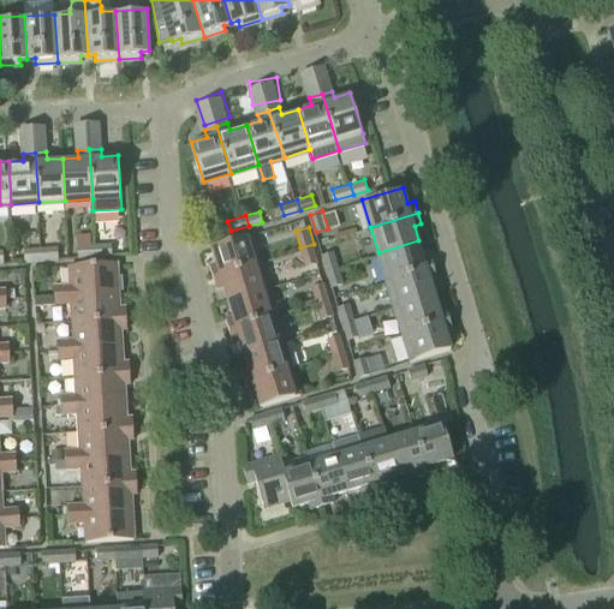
[(213,274),(261,260),(252,233),(212,245),(216,261),(210,263),(213,274)]
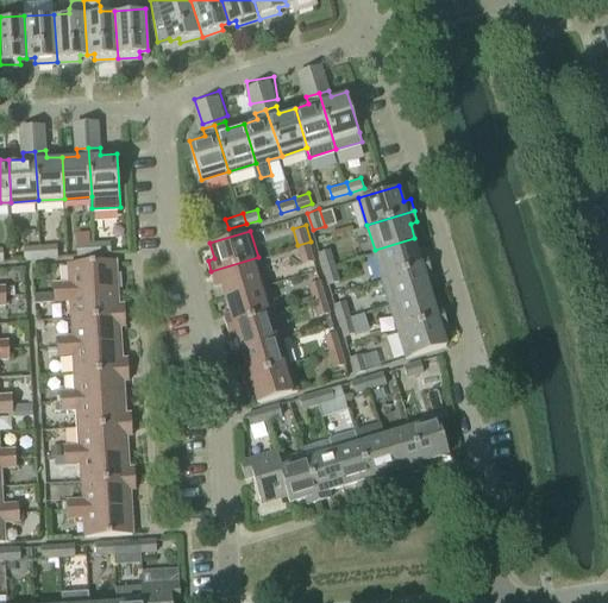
[(414,238),(375,250),(382,276),(430,262),(426,251),(419,253),(414,238)]
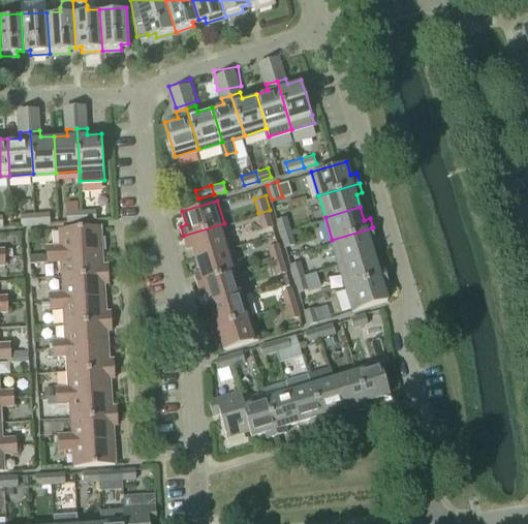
[(96,208),(83,209),(83,218),(96,217),(96,208)]
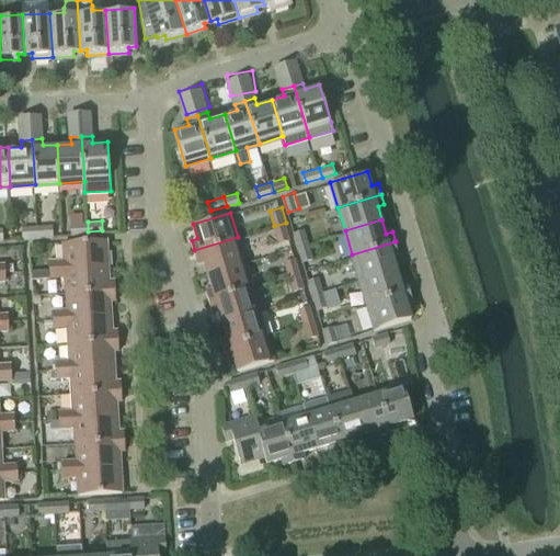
[(88,231),(88,222),(71,223),(72,233),(88,231)]
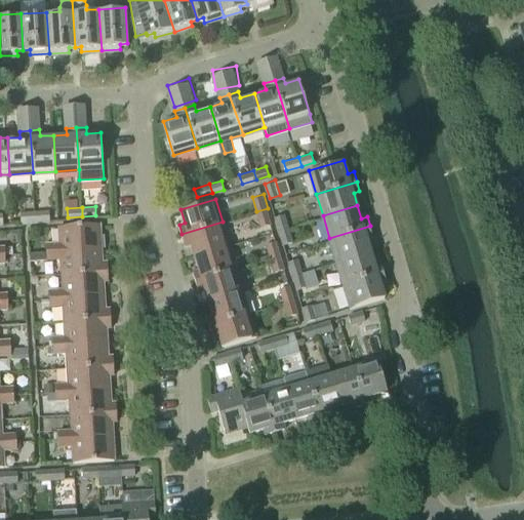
[(35,209),(36,221),(51,220),(50,208),(35,209)]
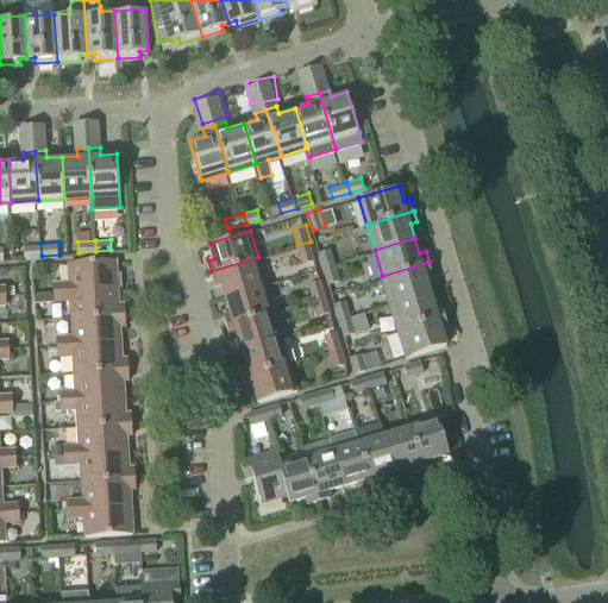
[(315,257),(311,242),(298,245),(302,262),(315,257)]
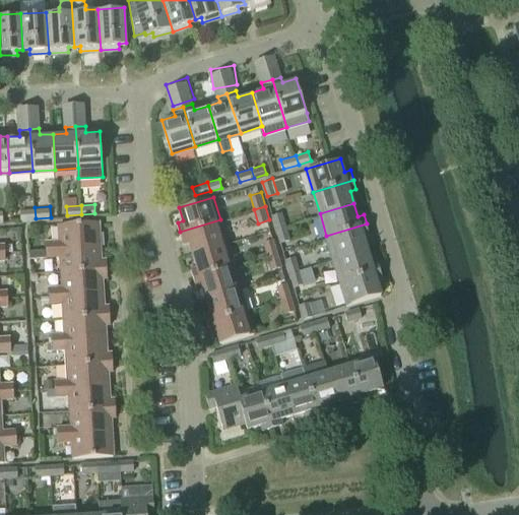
[(36,218),(35,207),(21,208),(22,218),(36,218)]
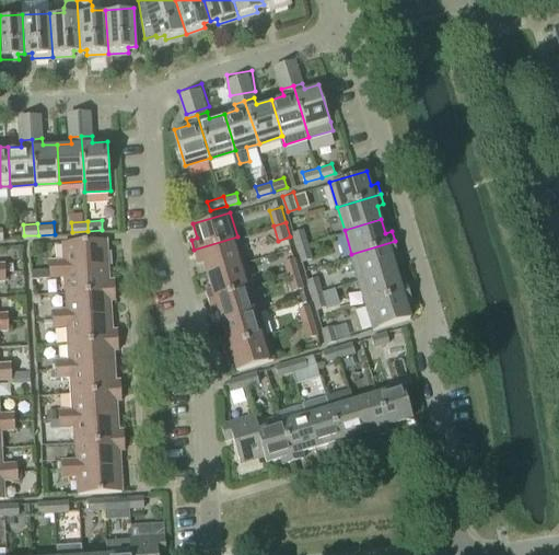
[(298,244),(309,241),(304,227),(293,230),(298,244)]
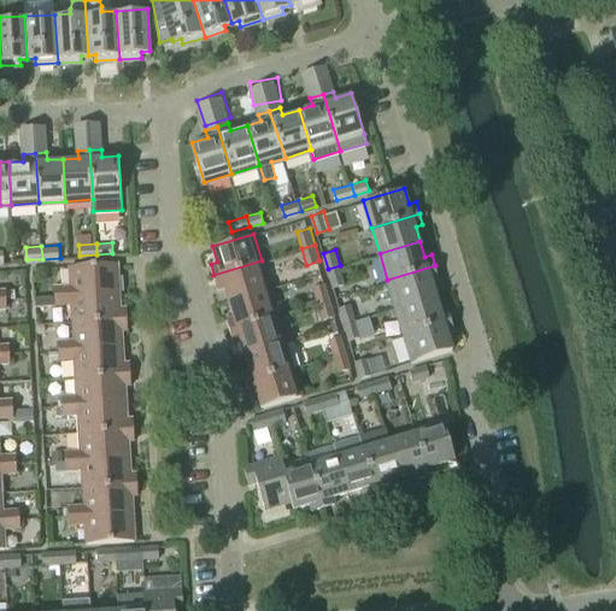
[(262,260),(213,275),(217,287),(224,285),(229,300),(270,287),(262,260)]
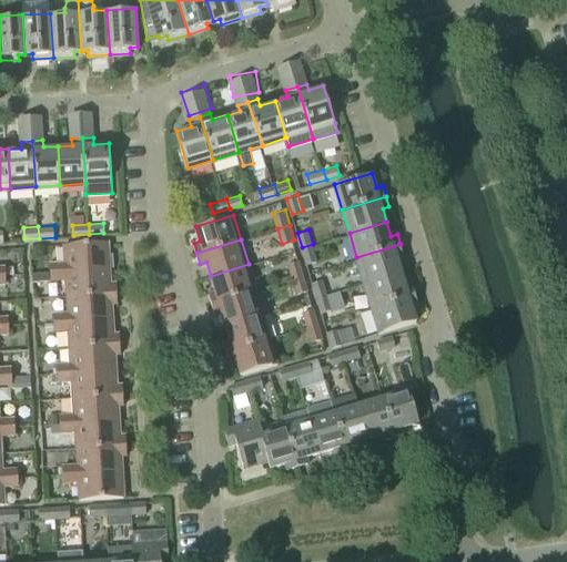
[(51,271),(110,267),(109,241),(64,243),(66,261),(50,262),(51,271)]
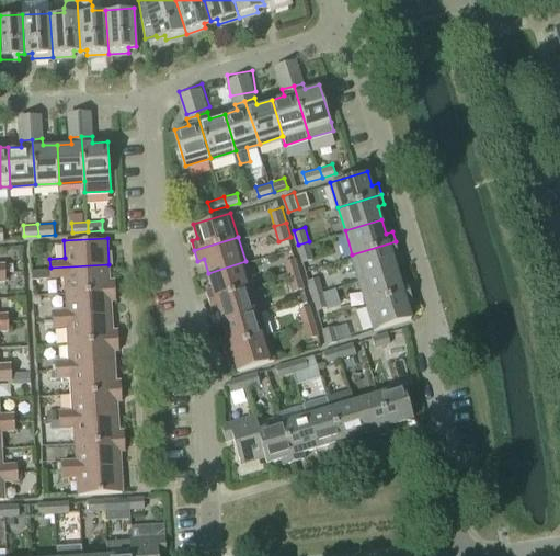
[(309,241),(298,245),(303,260),(313,257),(309,241)]
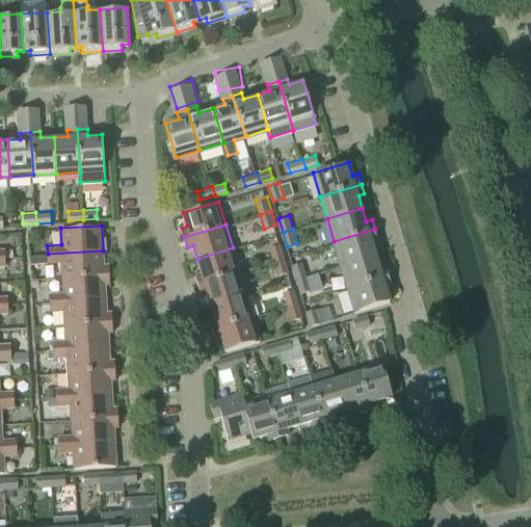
[(378,239),(375,229),(334,241),(341,264),(376,254),(372,240),(378,239)]
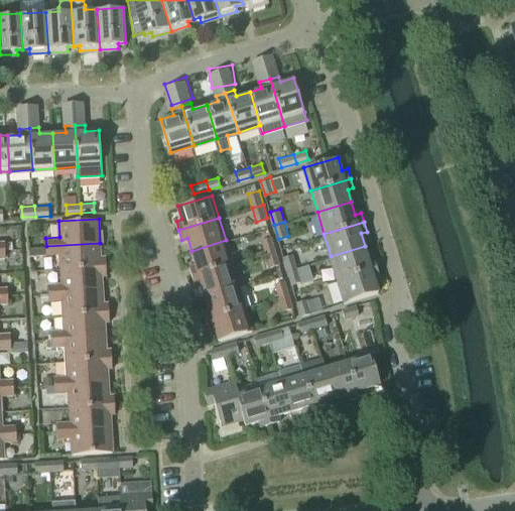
[(265,252),(276,248),(272,235),(261,238),(265,252)]
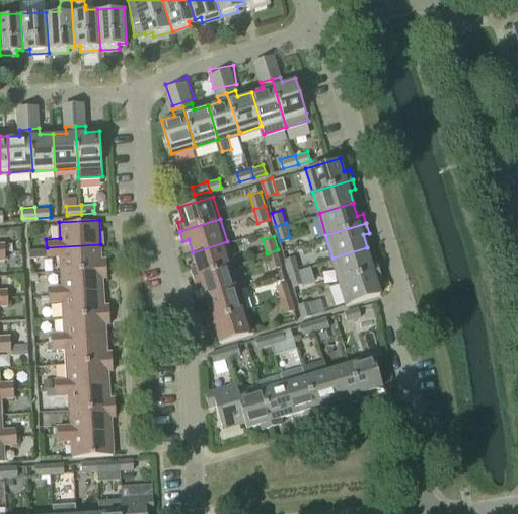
[(227,241),(193,252),(197,265),(191,267),(194,276),(233,264),(227,241)]
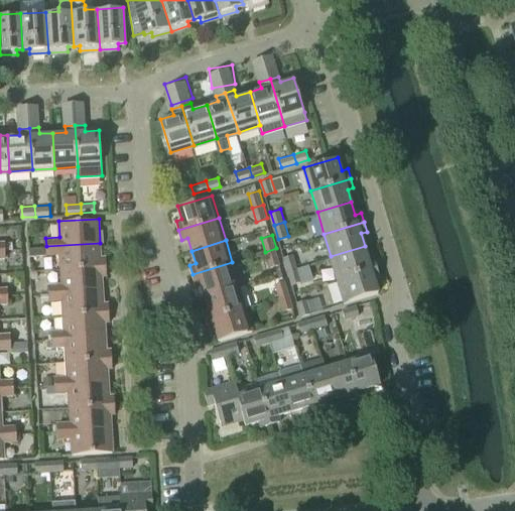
[(100,243),(46,246),(29,247),(30,254),(60,252),(60,267),(106,265),(106,255),(101,256),(100,243)]
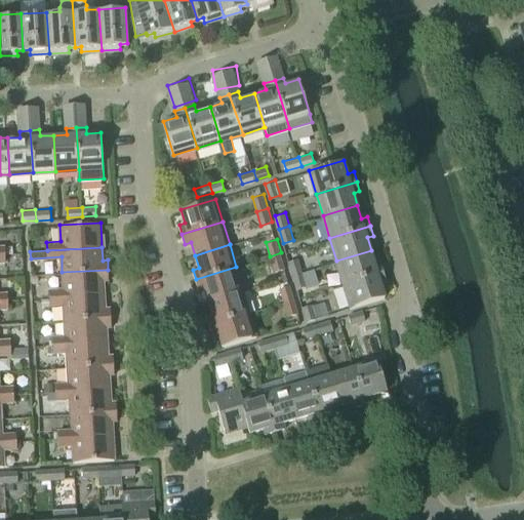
[(374,263),(371,250),(336,261),(344,283),(384,271),(380,262),(374,263)]
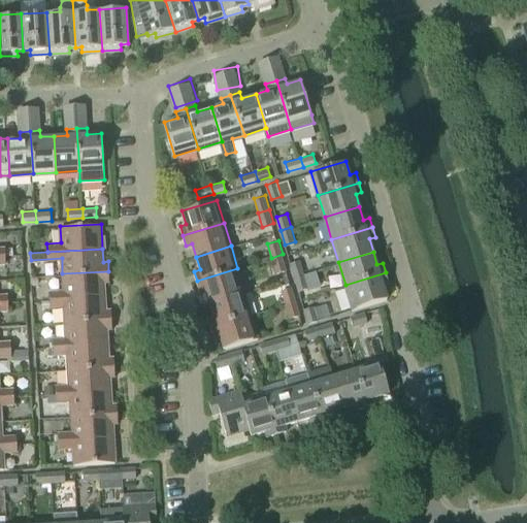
[(283,254),(271,258),(276,272),(287,268),(283,254)]
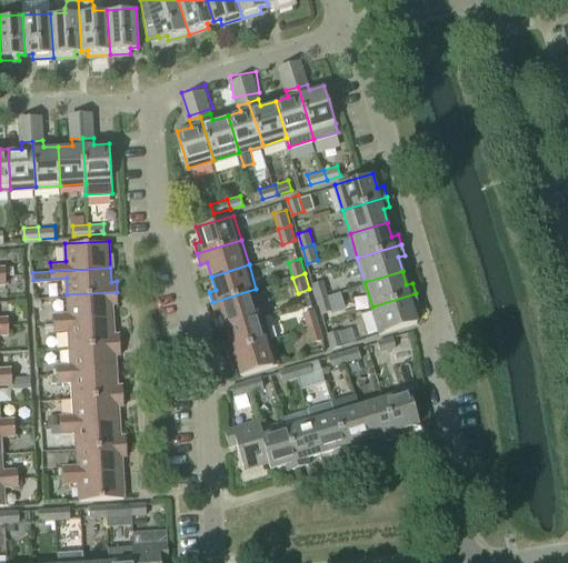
[(317,297),(329,293),(324,278),(312,281),(317,297)]
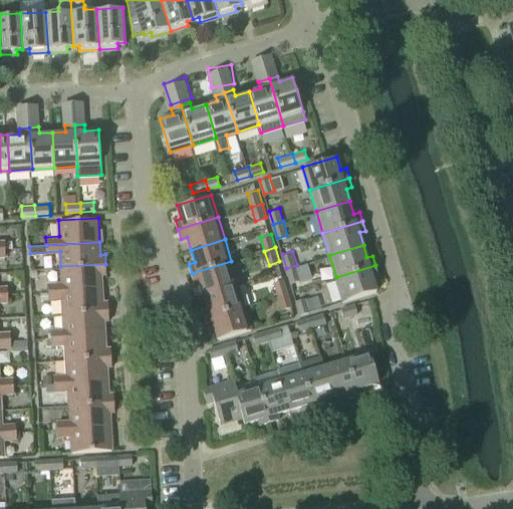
[(231,261),(192,273),(195,282),(200,281),(204,293),(238,283),(231,261)]
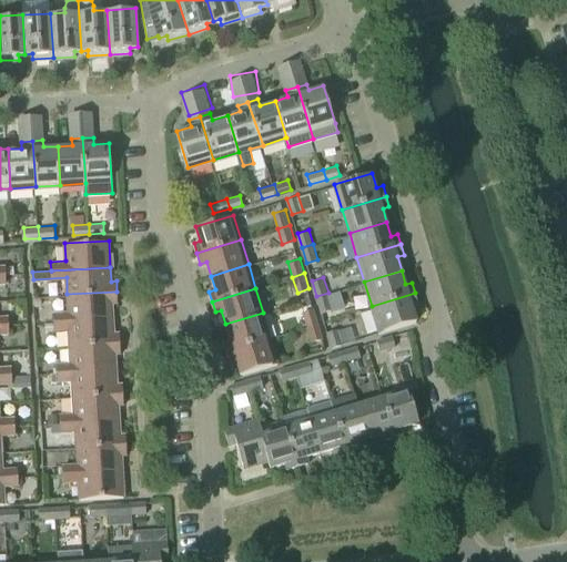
[(342,288),(328,293),(333,308),(346,304),(342,288)]
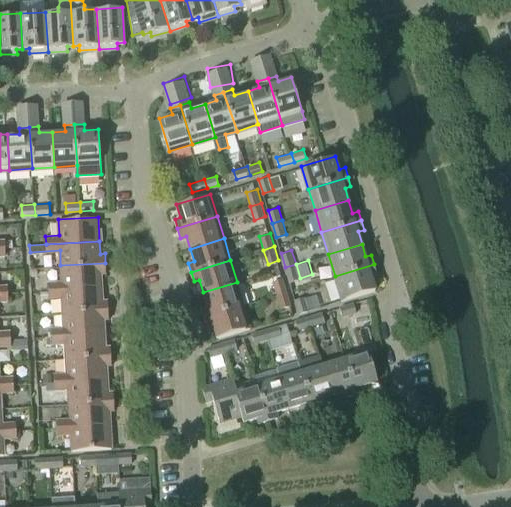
[(105,263),(60,265),(61,281),(48,282),(48,289),(102,286),(101,272),(106,272),(105,263)]
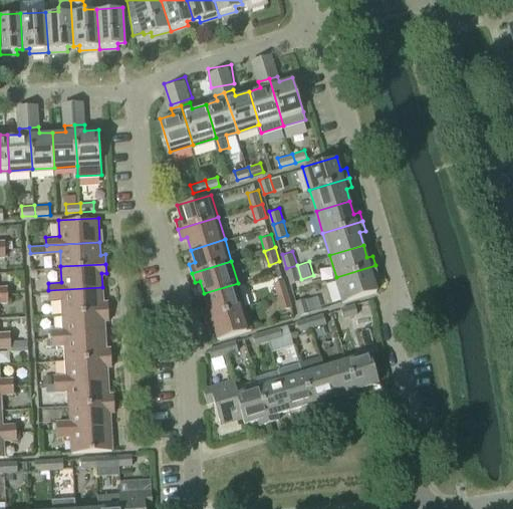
[(301,279),(297,265),(286,268),(290,282),(301,279)]
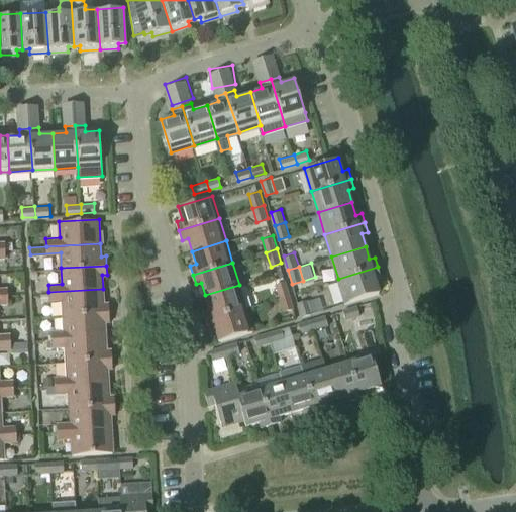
[(378,267),(338,279),(345,302),(379,291),(375,278),(381,276),(378,267)]
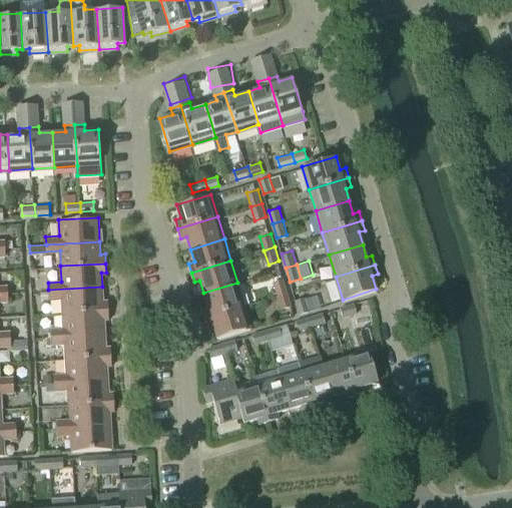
[(278,294),(288,291),(284,277),(274,280),(278,294)]
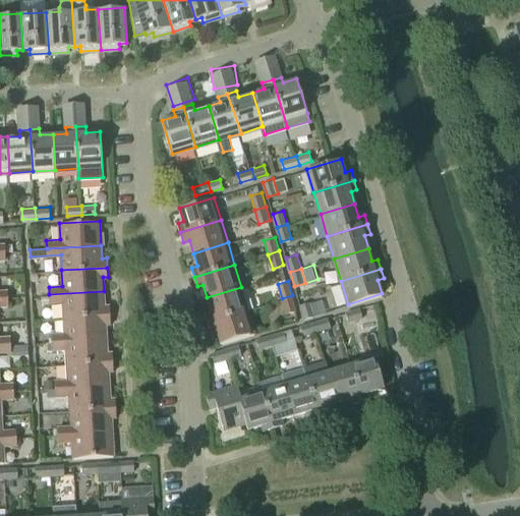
[(241,287),(207,297),(211,310),(205,311),(208,322),(247,308),(241,287)]
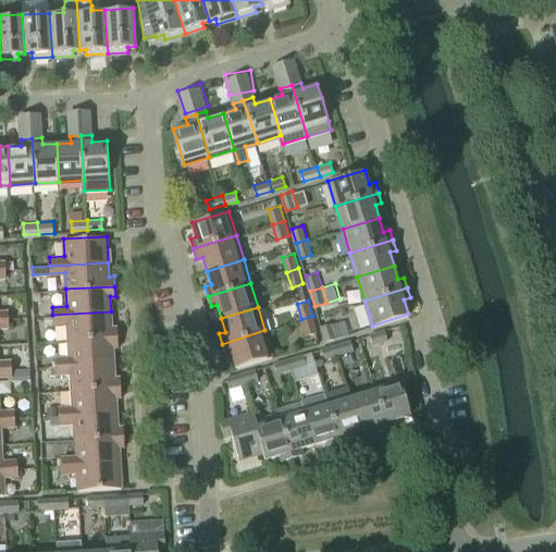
[(112,326),(111,311),(52,315),(53,323),(68,322),(69,339),(118,335),(118,326),(112,326)]
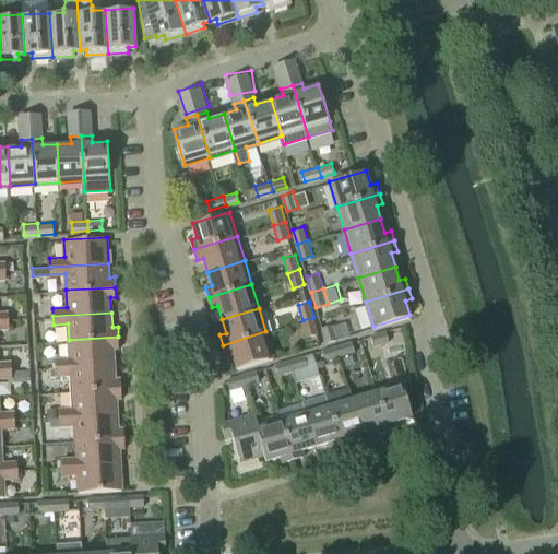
[(319,332),(313,317),(303,320),(307,336),(319,332)]
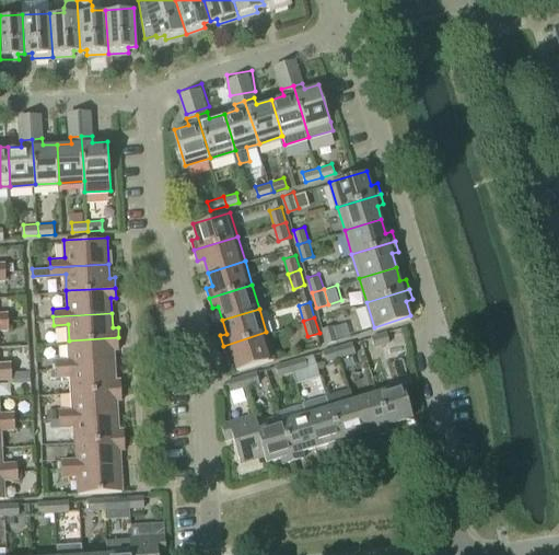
[(338,338),(334,323),(322,326),(327,342),(338,338)]
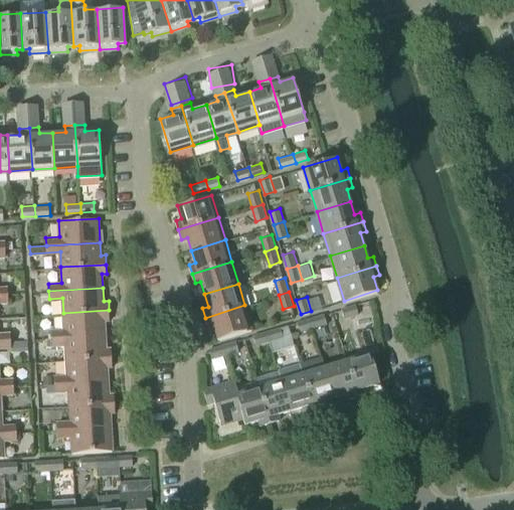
[(345,316),(358,312),(356,304),(342,308),(345,316)]
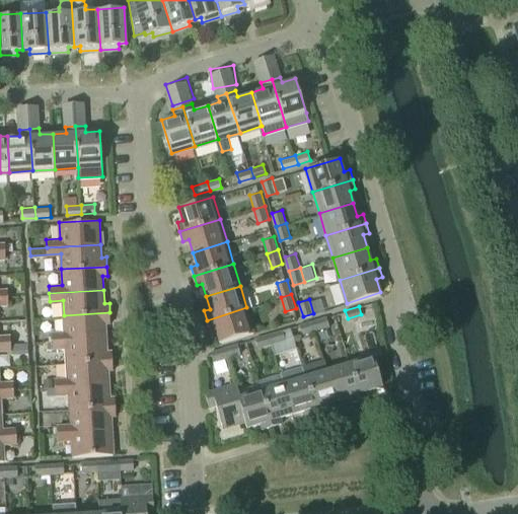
[(246,307),(207,320),(210,329),(216,327),(220,342),(253,331),(246,307)]
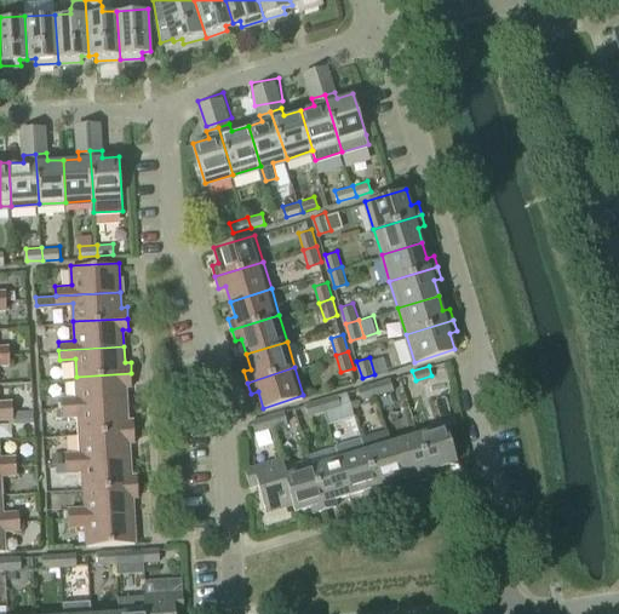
[(131,373),(76,377),(78,396),(62,396),(62,406),(127,402),(126,385),(132,384),(131,373)]
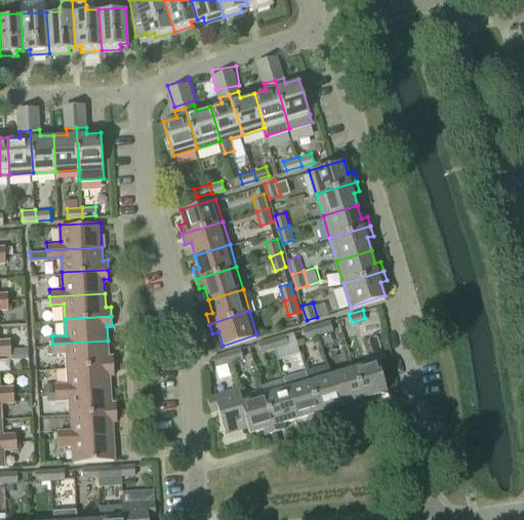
[(331,318),(317,323),(320,333),(334,329),(331,318)]
